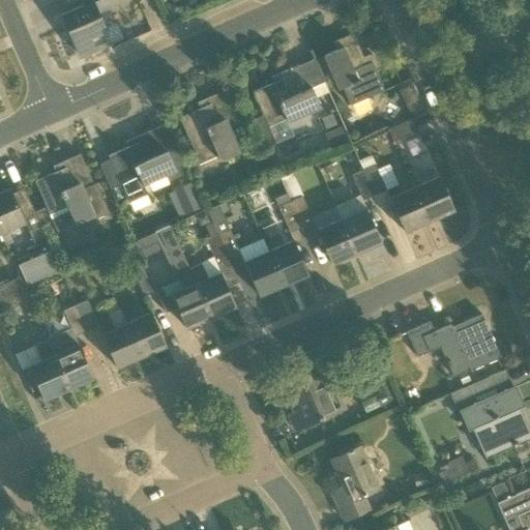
[(97,12),(113,5),(125,0),(80,0),(83,5),(62,15),(81,57),(111,43),(97,12)]
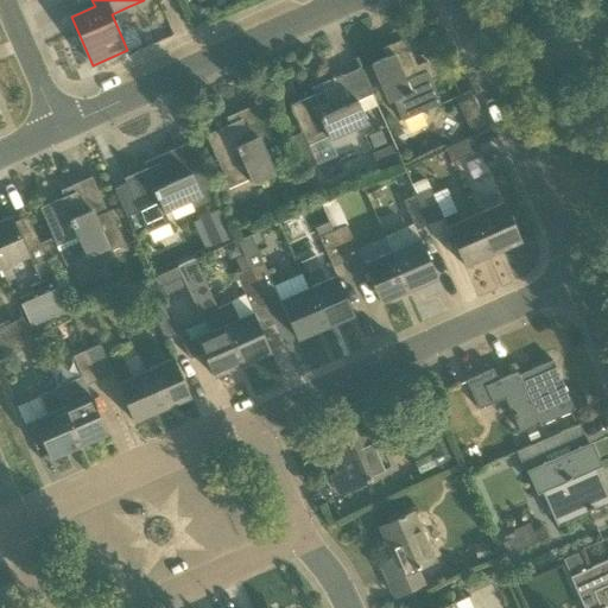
[(430,78),(437,75),(435,69),(428,71),(424,63),(417,67),(405,39),(382,49),(387,58),(373,64),(390,101),(393,100),(403,120),(442,103),(430,78)]
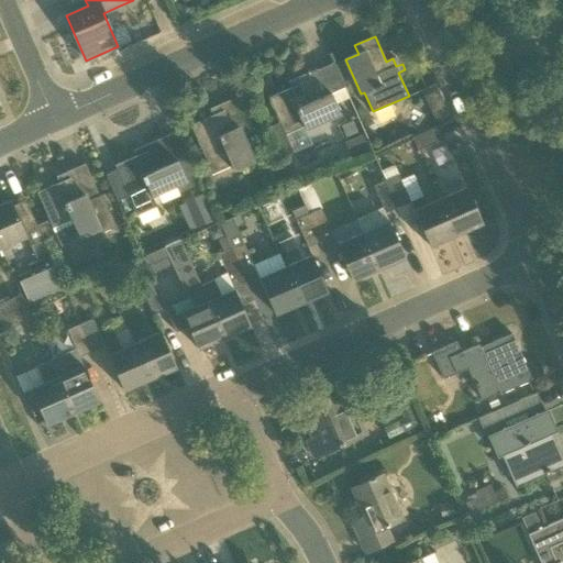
[(349,98),(344,87),(333,62),(298,78),(300,84),(268,98),(279,122),(267,128),(277,151),(290,145),(285,134),(304,125),(306,129),(340,114),(335,103),(349,98)]
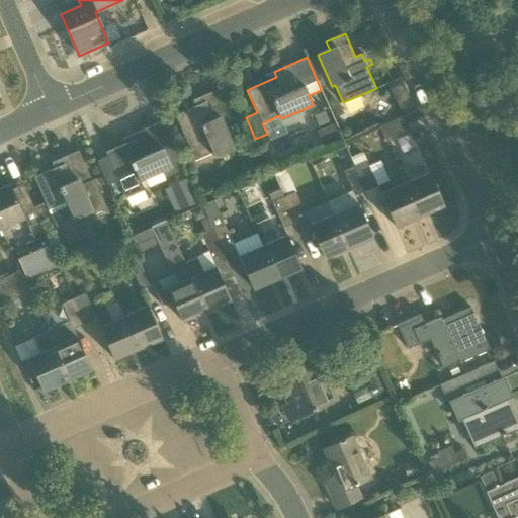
[(190,147),(178,152),(180,156),(183,161),(185,164),(212,152),(216,158),(235,149),(224,123),(234,119),(221,88),(202,96),(204,102),(176,114),(190,147)]
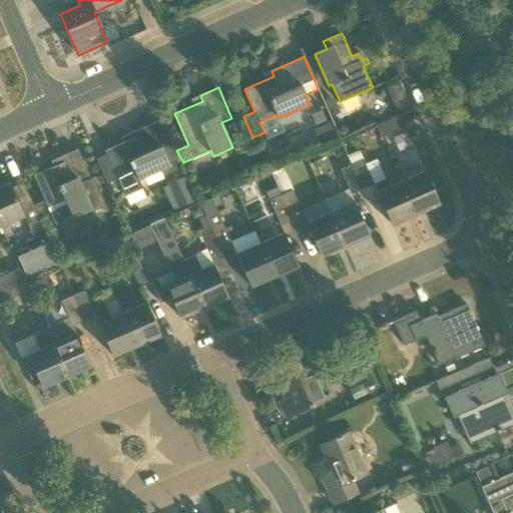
[(381,137),(388,134),(406,126),(401,114),(376,125),(381,137)]
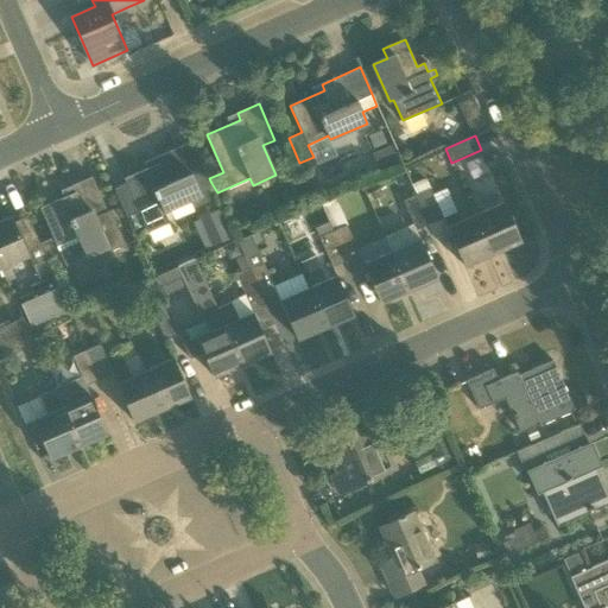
[(211,183),(209,178),(192,140),(156,157),(159,164),(125,179),(147,233),(169,223),(164,213),(201,196),(215,189),(211,183)]
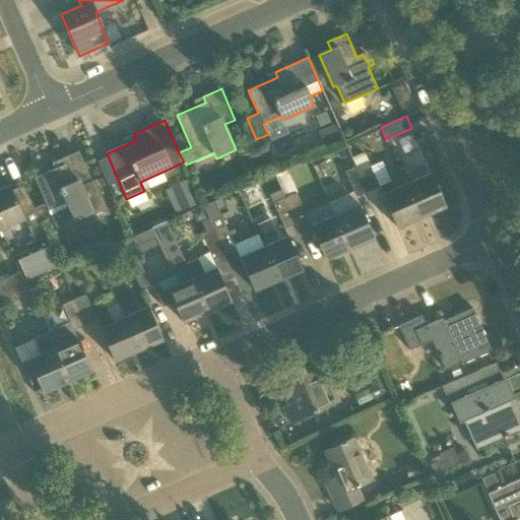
[(247,126),(239,130),(246,145),(254,141),(247,126)]
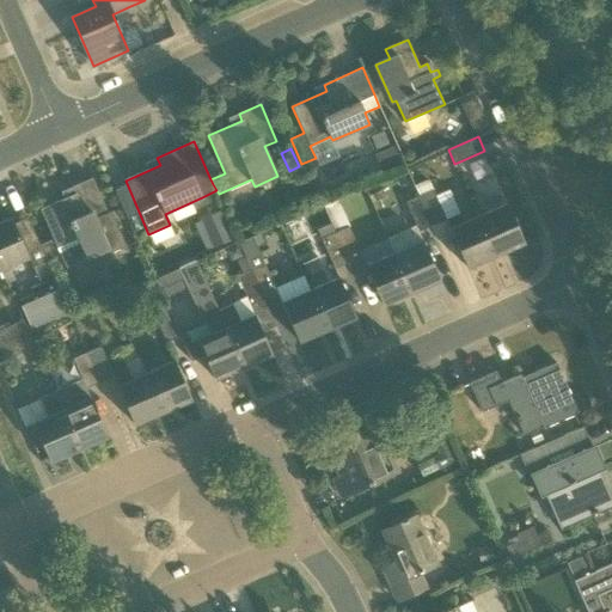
[(41,244),(48,261),(61,255),(57,249),(80,239),(87,258),(109,249),(110,252),(126,246),(111,212),(108,213),(93,178),(72,187),(75,194),(41,209),(54,239),(41,244)]
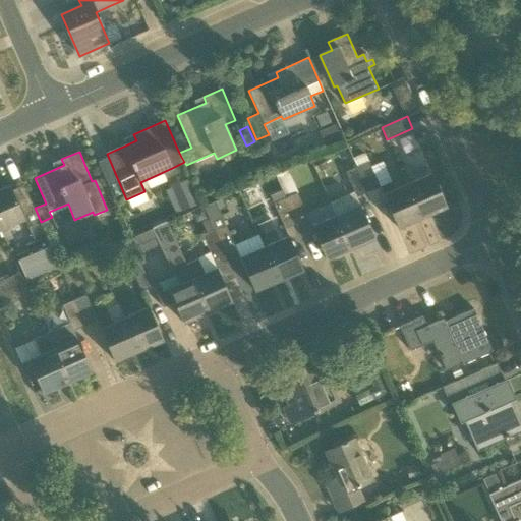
[(258,177),(271,171),(262,152),(249,157),(258,177)]
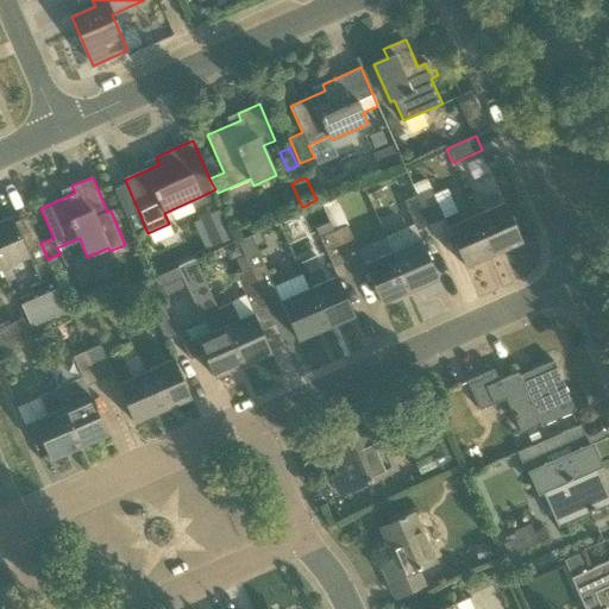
[(431,224),(444,218),(431,189),(418,195),(428,220),(431,224)]
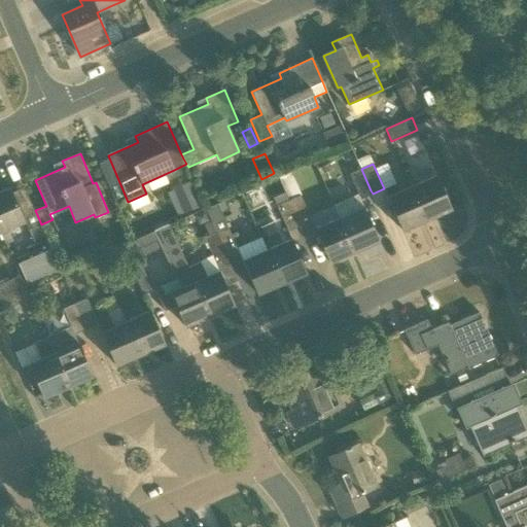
[(373,194),(371,190),(361,169),(349,174),(360,199),(373,194)]
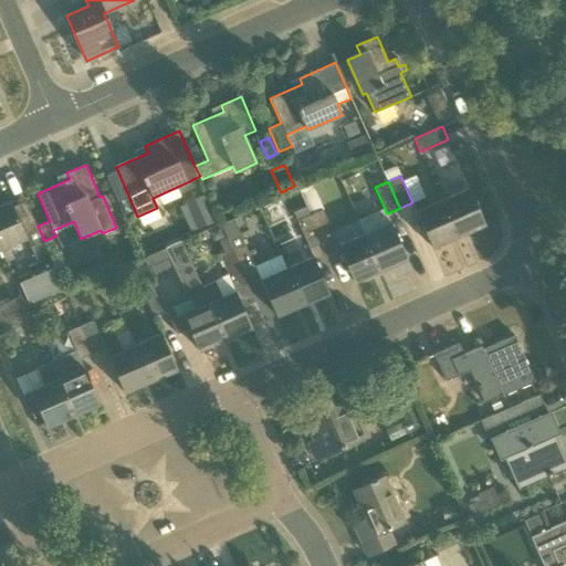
[(443,200),(459,237),(485,224),(470,188),(443,200)]
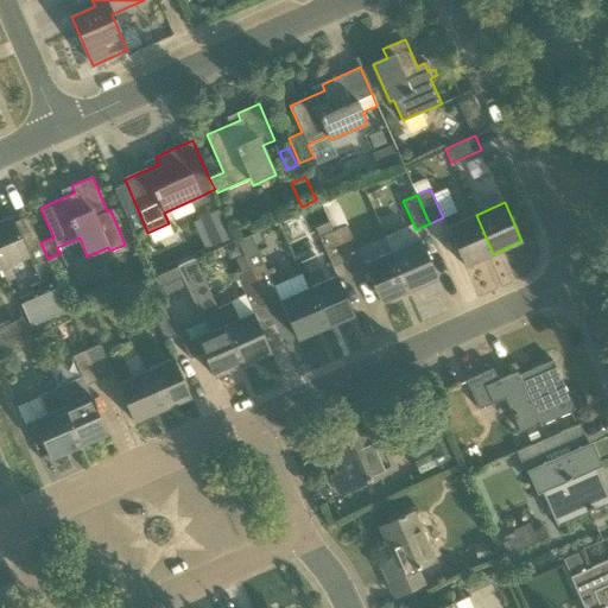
[(213,247),(232,239),(219,209),(200,219),(213,247)]
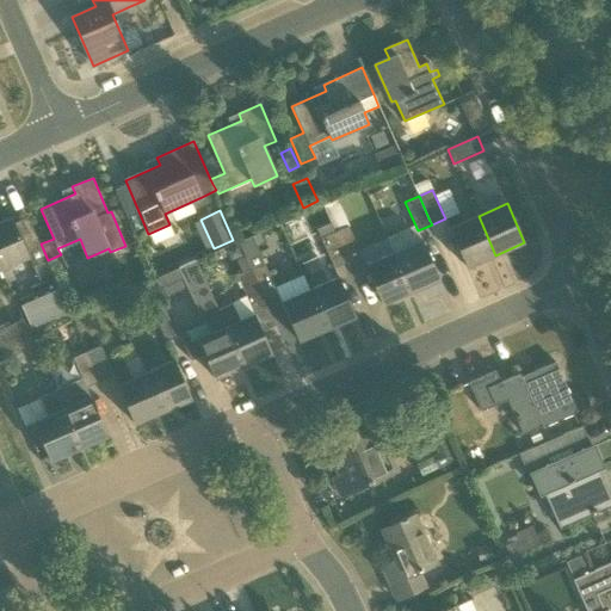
[(335,233),(349,227),(350,226),(344,214),(329,220),(335,233)]
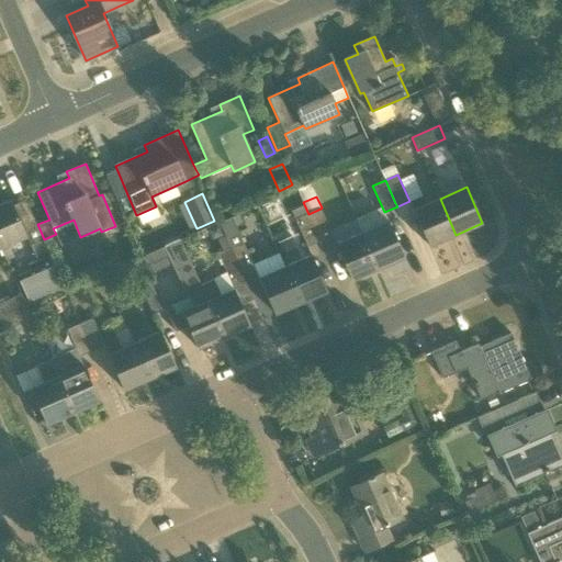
[(429,246),(456,235),(440,199),(414,211),(429,246)]
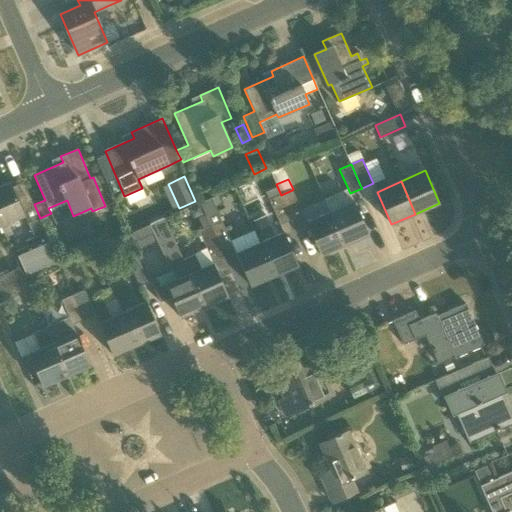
[(0,186),(0,224),(1,226),(24,215),(22,210),(10,182),(0,186)]
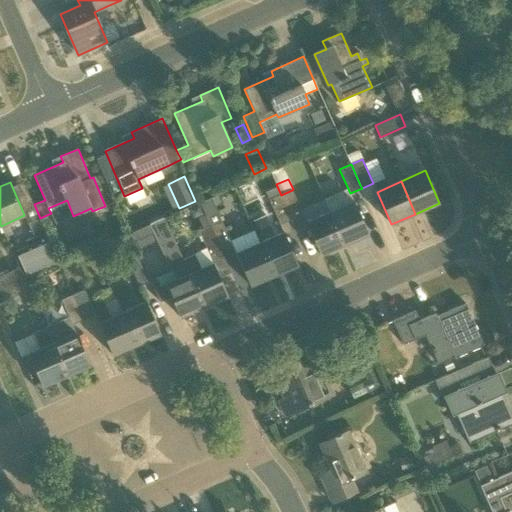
[(281,195),(292,219),(303,214),(292,190),(281,195)]
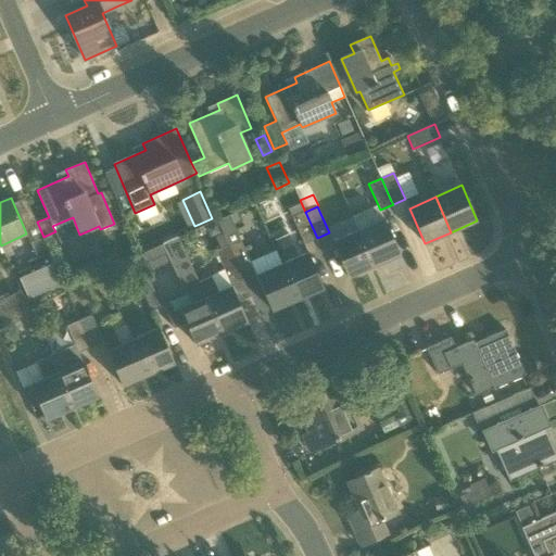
[(305,243),(317,238),(305,212),(294,216),(292,217),(304,243),(305,243)]
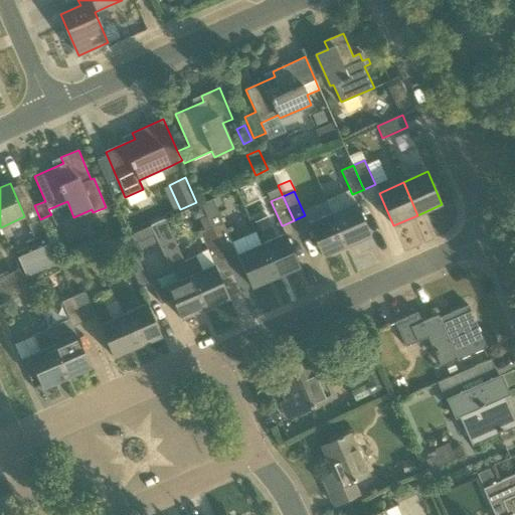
[(212,227),(222,251),(233,246),(213,199),(201,205),(210,227),(212,227)]
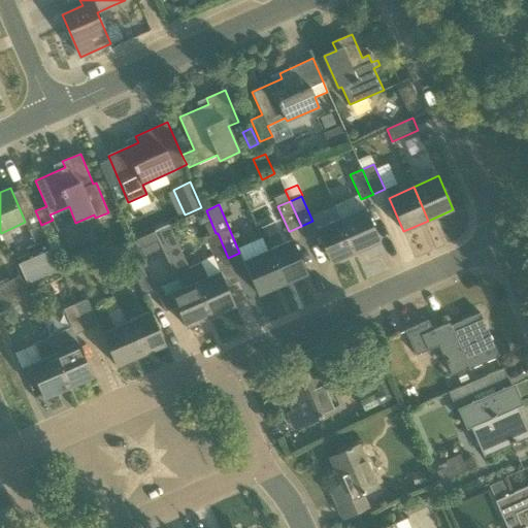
[(340,219),(356,253),(381,241),(365,207),(340,219)]
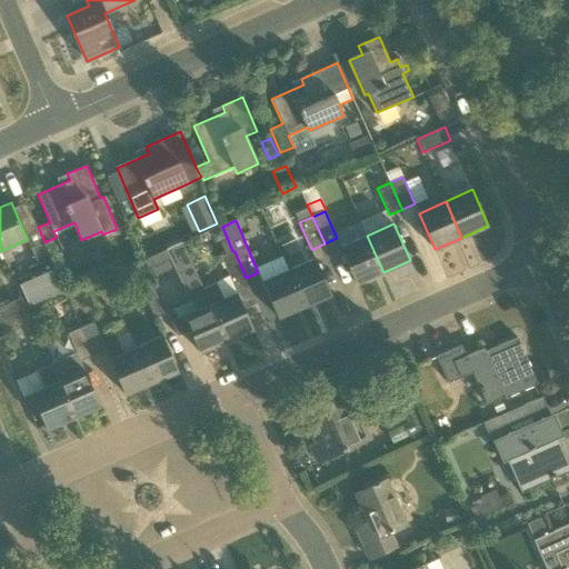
[(31,248),(45,242),(38,227),(25,233),(27,239),(31,248)]
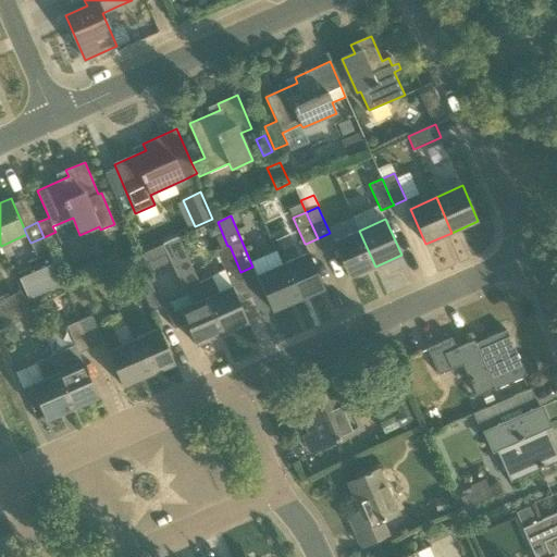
[(349,277),(375,267),(359,231),(333,243),(349,277)]
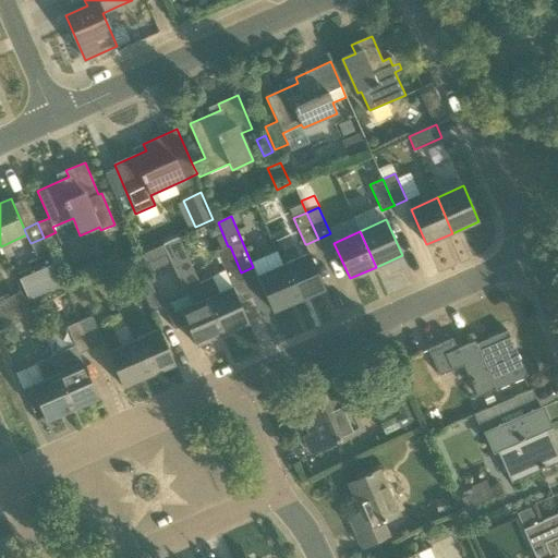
[(50,253),(44,238),(31,243),(37,258),(50,253)]
